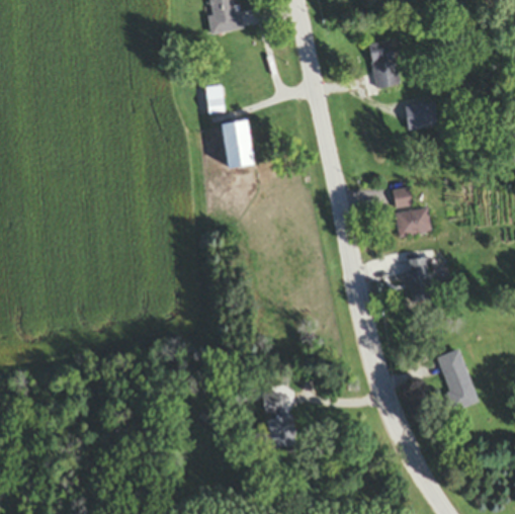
[(209,0),(215,33),(245,29),(241,4),(236,4),(235,0),(209,0)]
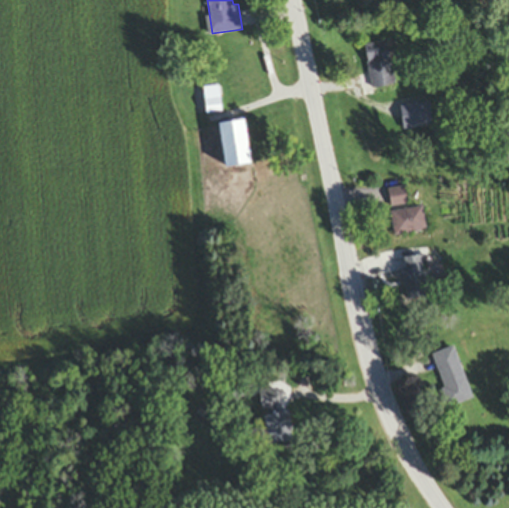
[(366,44),(375,87),(398,82),(388,39),(366,44)]
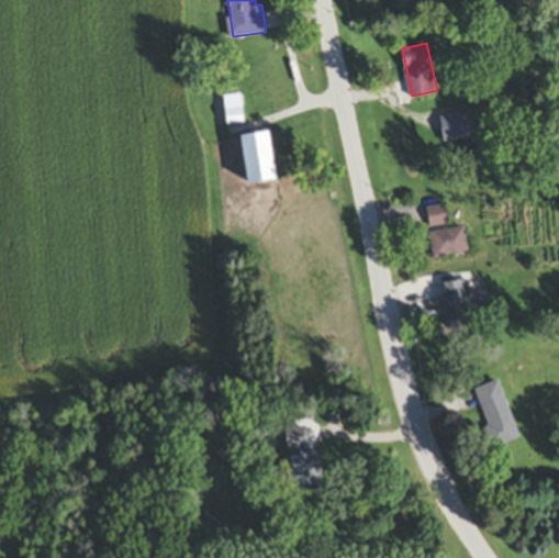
[(244,122),(244,93),(226,93),(226,122),(244,122)]
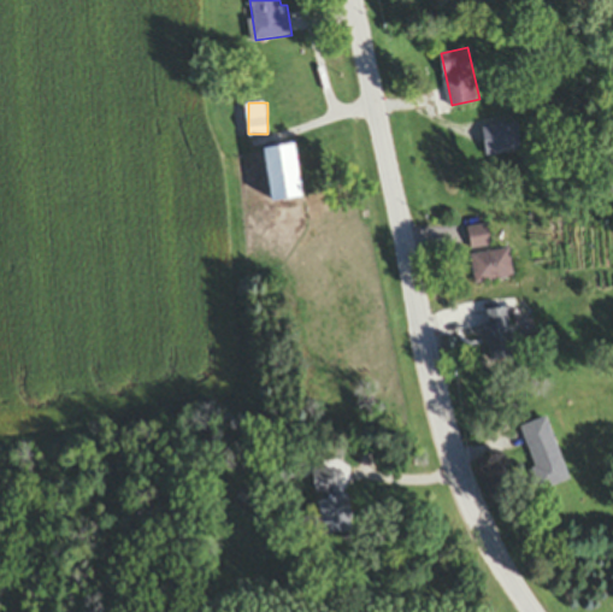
[(302,195),(295,142),(263,146),(270,199),(302,195)]
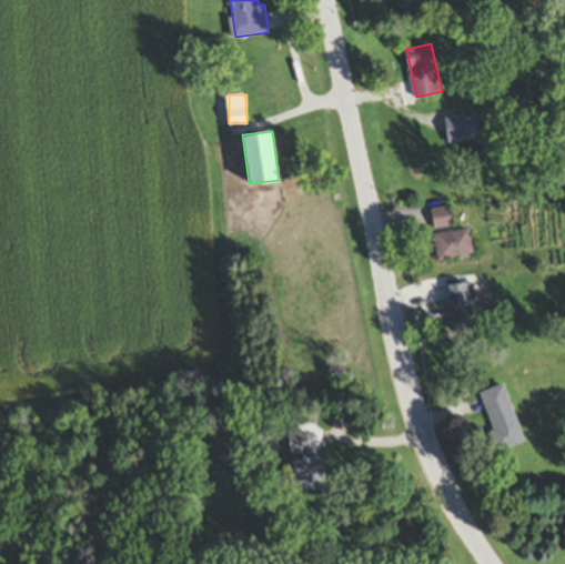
[(437,229),(457,224),(453,205),(433,209),(437,229)]
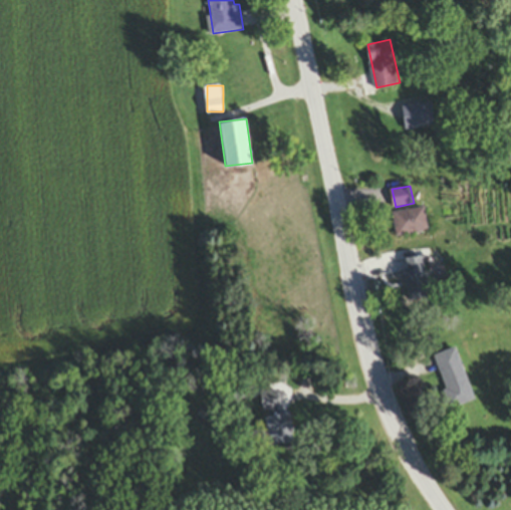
[(432,229),(427,206),(395,212),(400,236),(432,229)]
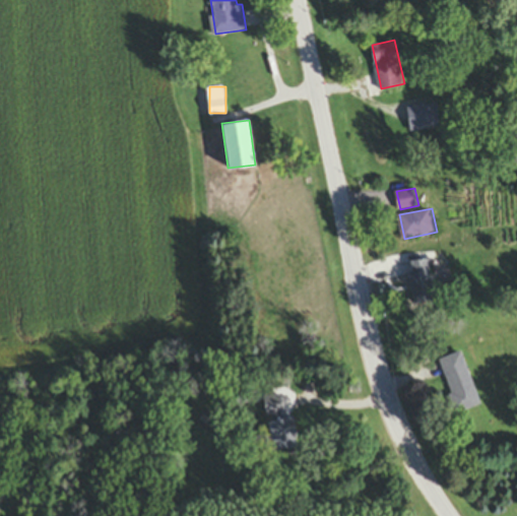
[(413,291),(434,291),(433,259),(412,259),(413,291)]
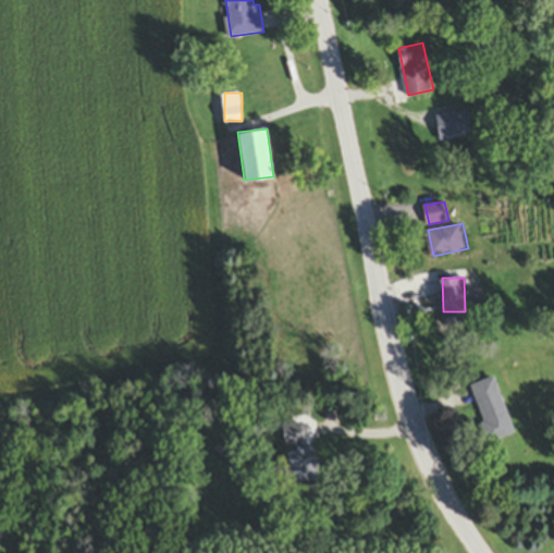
[(497,376),(475,382),(492,441),(516,433),(497,376)]
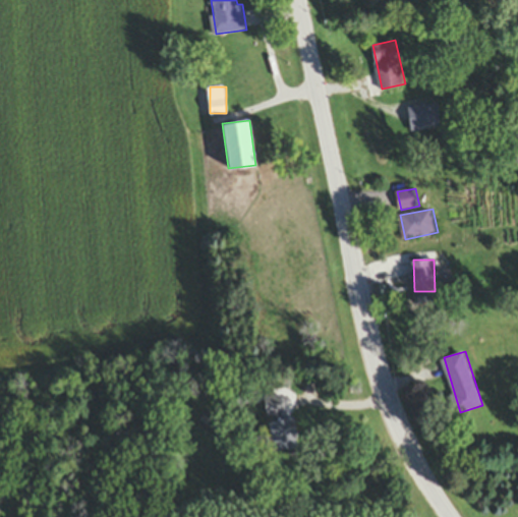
[(266,396),(268,416),(284,414),(282,394),(266,396)]
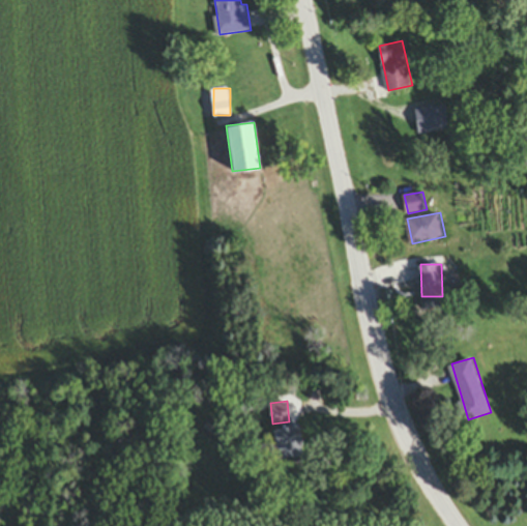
[(273,430),(281,460),(308,454),(299,422),(273,430)]
